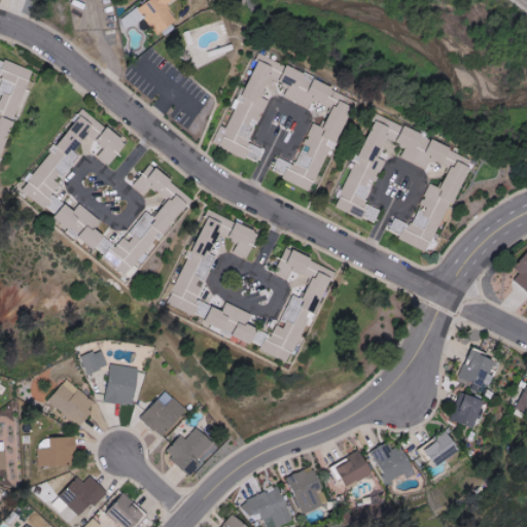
[(167,6),(173,0),(149,0),(138,9),(160,36),(179,21),(167,6)]
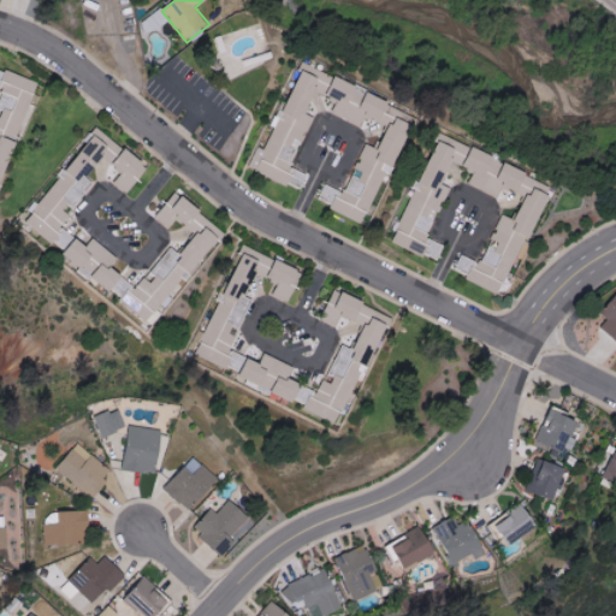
[(259,172),(302,191),(309,175),(292,167),(314,117),(308,114),(320,89),(319,89),(326,72),(306,64),(259,172)]
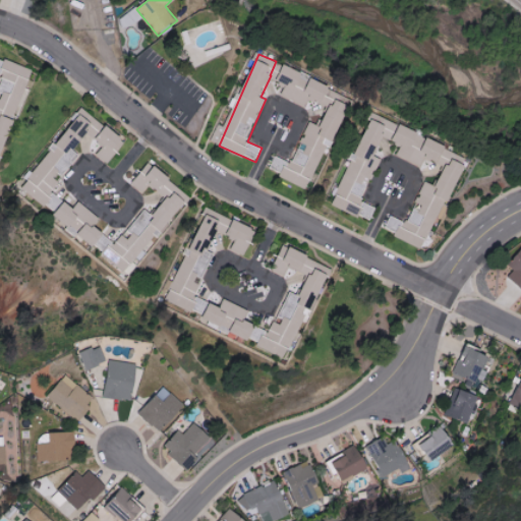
[(0,155),(6,157),(29,79),(31,80),(34,69),(0,59),(0,72),(4,73),(0,87),(0,155)]
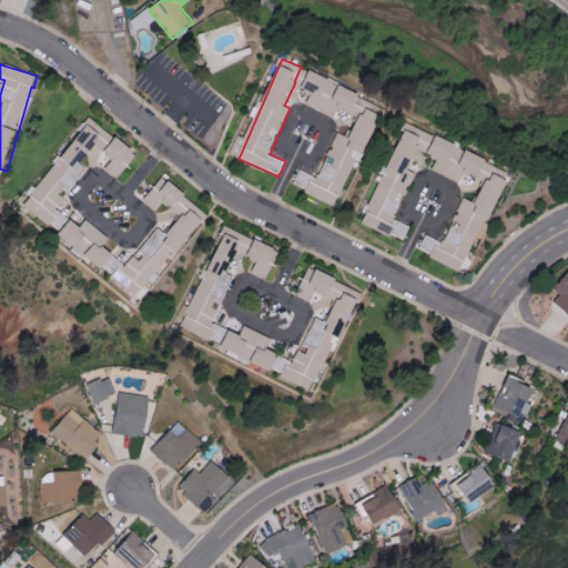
[(385,109),(342,87),(335,99),(325,94),(333,81),(313,71),(303,91),(312,95),(307,104),(333,118),(340,107),(361,118),(350,139),(338,133),(316,178),(301,170),(294,185),(336,206),(385,109)]
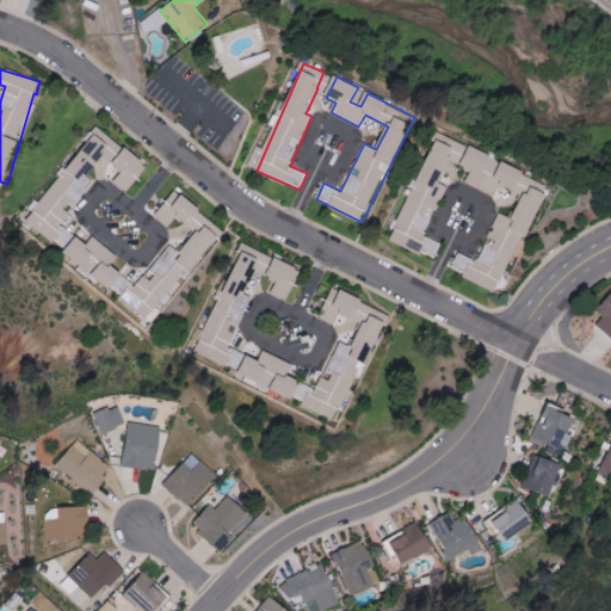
[(32,210),(59,232),(53,239),(55,241),(65,230),(60,226),(72,211),(71,210),(93,181),(87,177),(109,150),(117,158),(124,149),(98,129),(32,210)]
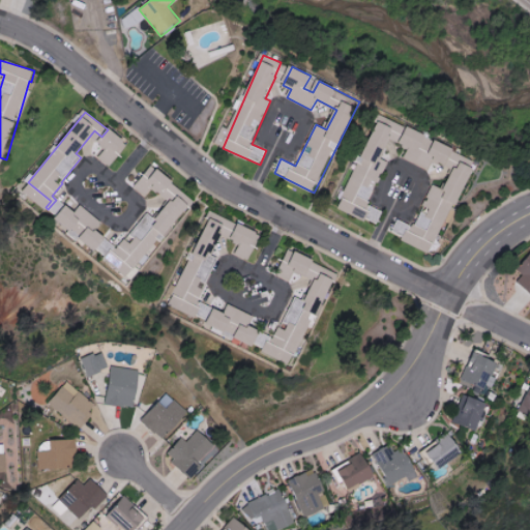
[(473,157),(435,143),(432,150),(422,149),(428,135),(378,116),(342,211),(379,225),(384,211),(371,206),(387,162),(384,160),(390,141),(409,148),(405,159),(430,170),(433,163),(447,164),(447,173),(451,174),(445,190),(432,185),(416,228),(396,221),(390,236),(431,252),(442,222),(451,223),(472,166),(473,157)]
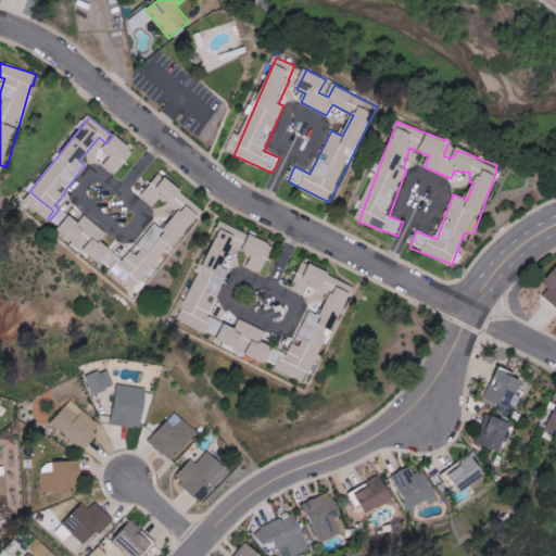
[(110,156),(103,167),(117,176),(136,150),(114,136),(103,152),(110,156)]
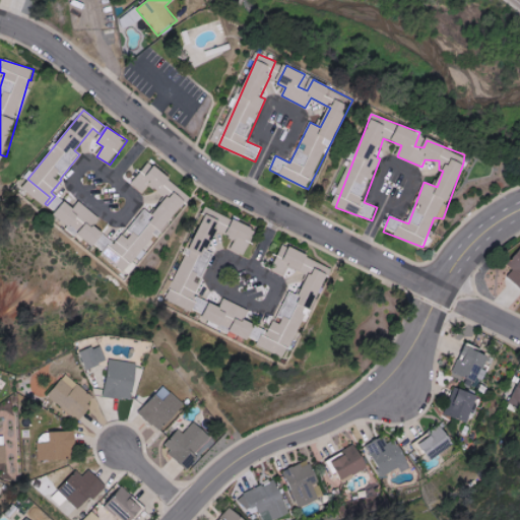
[(128,274),(189,194),(149,163),(132,185),(143,193),(149,184),(168,198),(153,215),(143,208),(106,257),(128,274)]
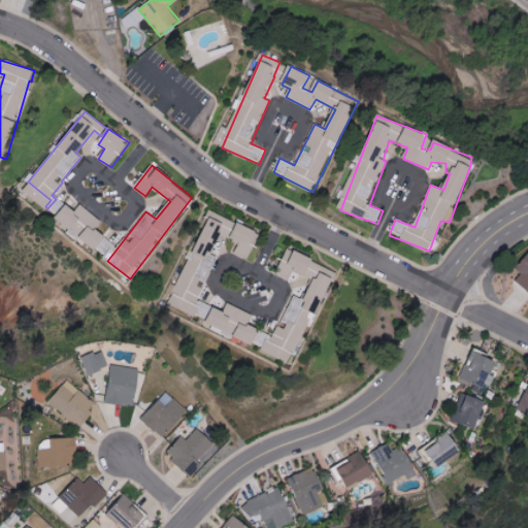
[(98,250),(106,236),(97,230),(103,221),(79,205),(75,211),(66,204),(55,222),(98,250)]
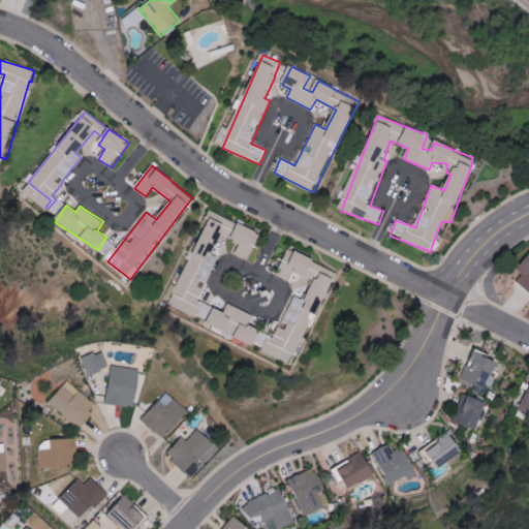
[(169,306),(208,320),(213,308),(198,303),(209,275),(211,275),(218,257),(214,256),(223,232),(225,234),(230,219),(212,212),(196,254),(189,252),(169,306)]
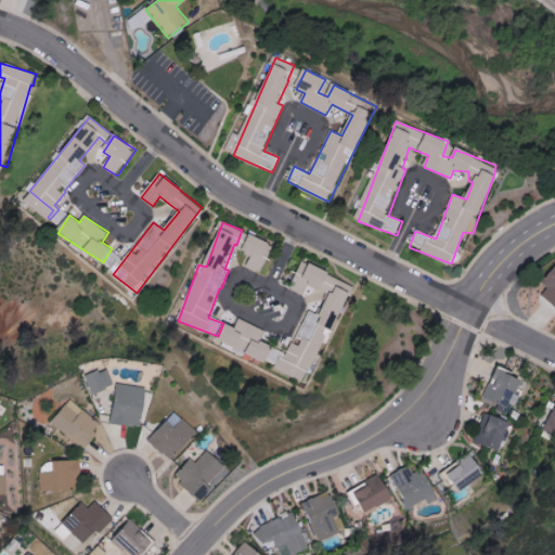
[(262,273),(269,258),(266,257),(272,244),(252,235),(244,253),(252,256),(247,268),(262,273)]
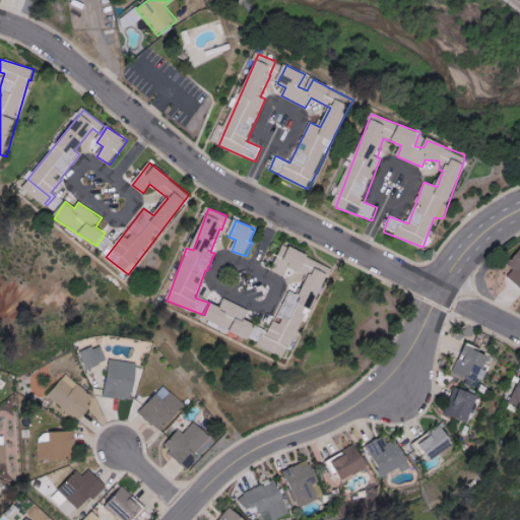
[(330,266),(283,246),(273,270),(285,275),(288,267),(310,276),(301,297),(289,290),(271,332),(259,327),(252,342),(289,359),(330,266)]
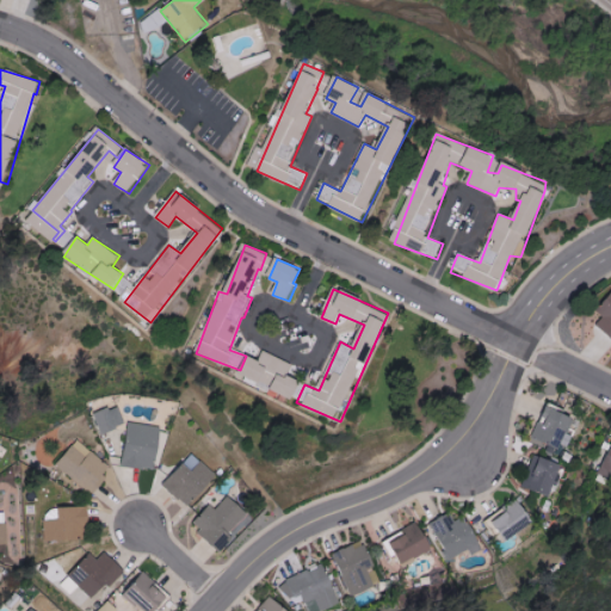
[(610,298),(592,321),(610,338),(610,298)]
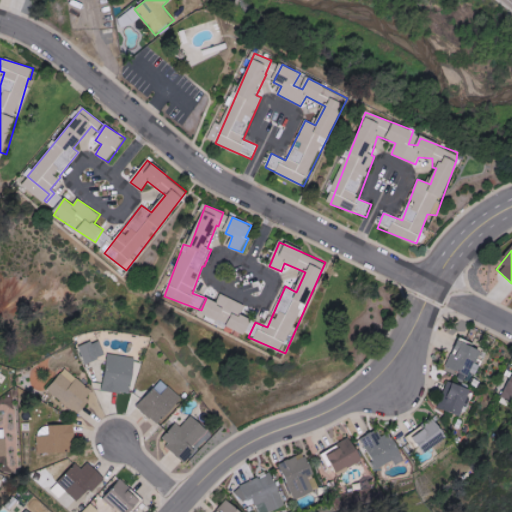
[(202,315),(227,325),(226,326),(247,335),(254,320),(241,315),(245,306),(222,295),(218,303),(209,299),(202,315)]
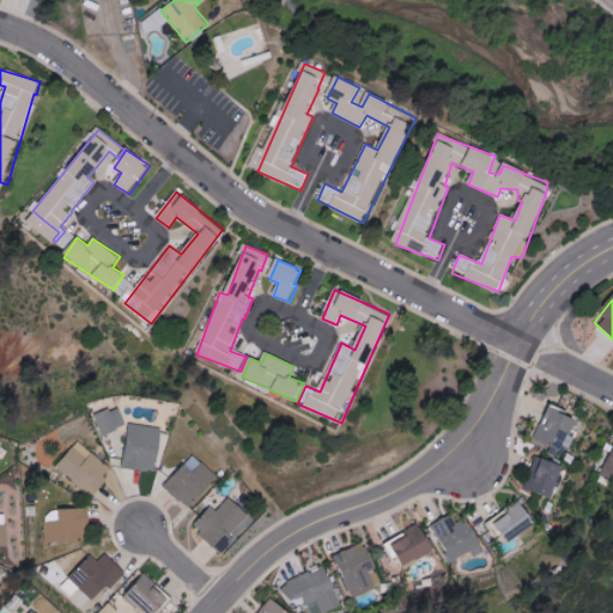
[(127,426),(120,407),(95,417),(102,436),(127,426)]
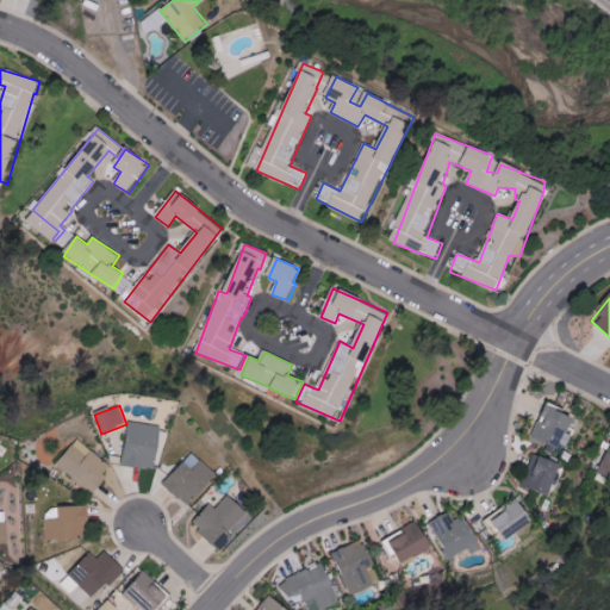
[(531,443),(559,454),(573,416),(547,405),(531,443)]
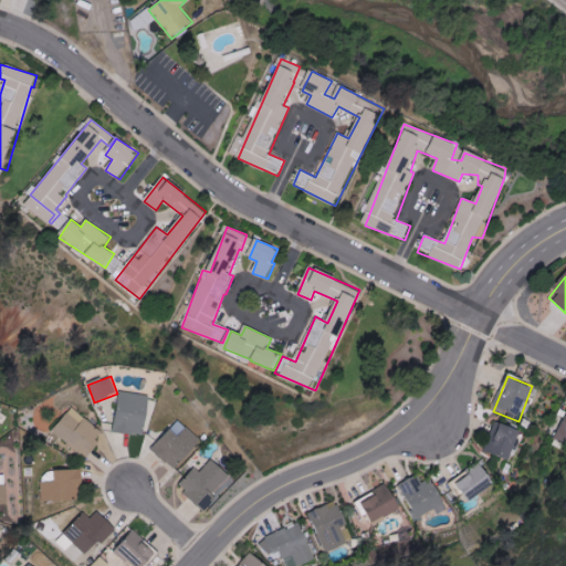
[(149,395),(119,392),(116,433),(147,436),(149,395)]
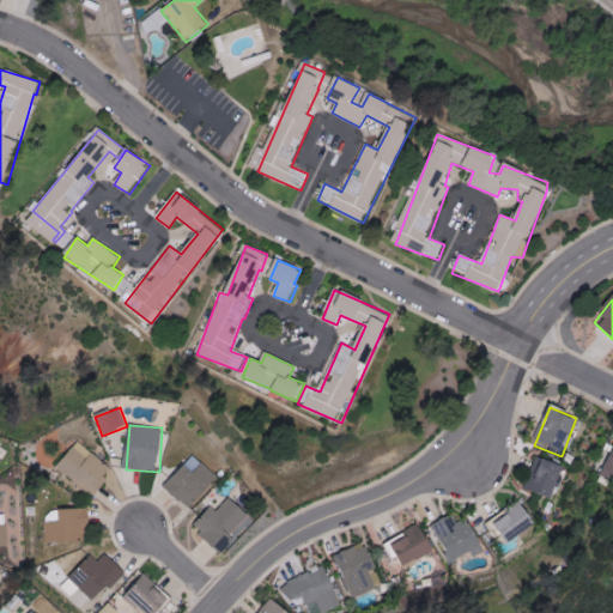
[(97,496),(107,480),(104,479),(113,466),(76,443),(58,471),(97,496)]
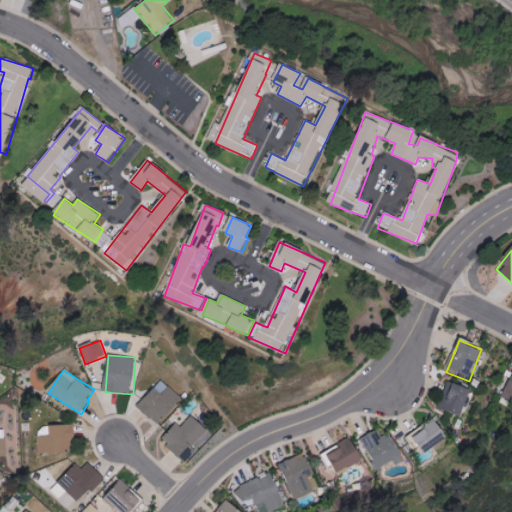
[(511,378),(503,398),(511,401),(511,378)]
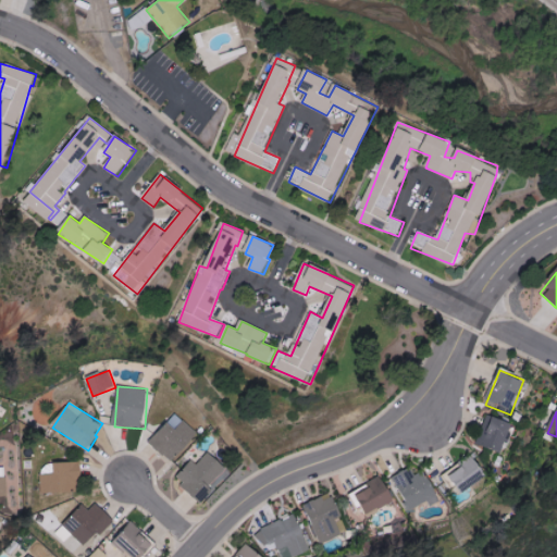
[(176,463),(198,431),(173,415),(151,446),(176,463)]
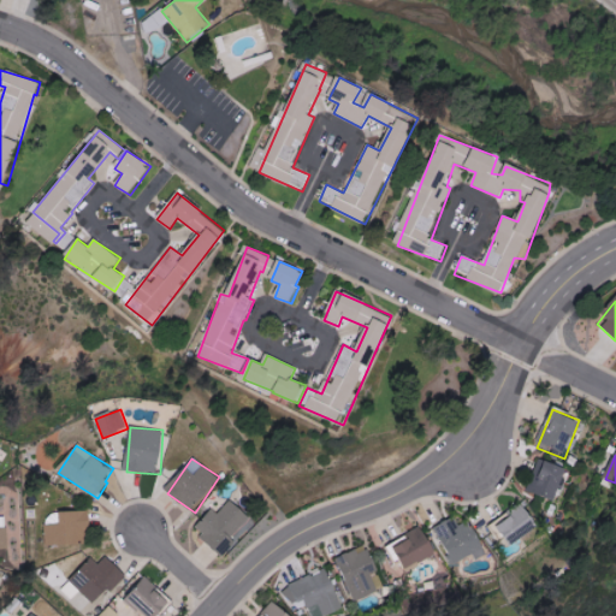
[(529,492),(556,502),(568,469),(539,458),(534,471),(537,472),(529,492)]
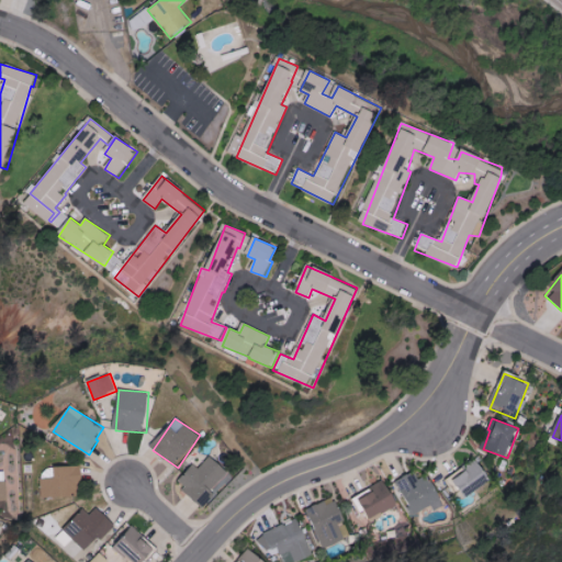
[(216,496),(211,491),(228,473),(211,457),(199,469),(194,465),(178,483),(203,508),(216,496)]
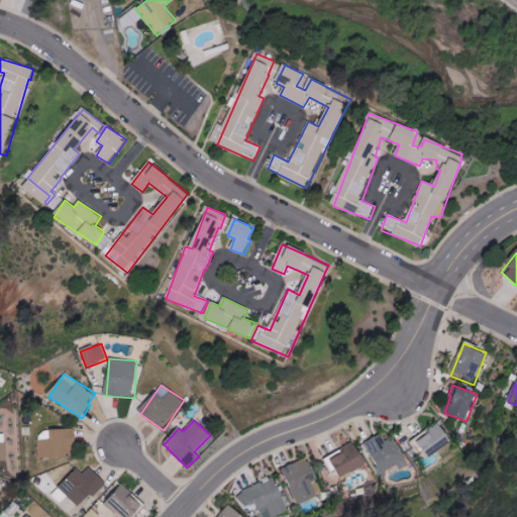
[(429,458),(453,443),(442,426),(418,440),(429,458)]
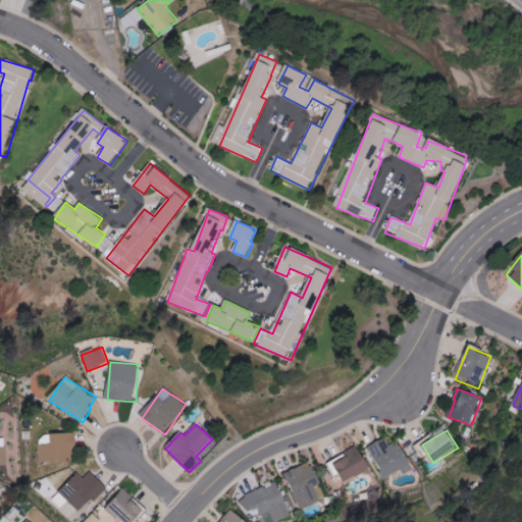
[(38,445),(39,462),(73,461),(73,450),(76,450),(76,433),(51,434),(52,444),(38,445)]
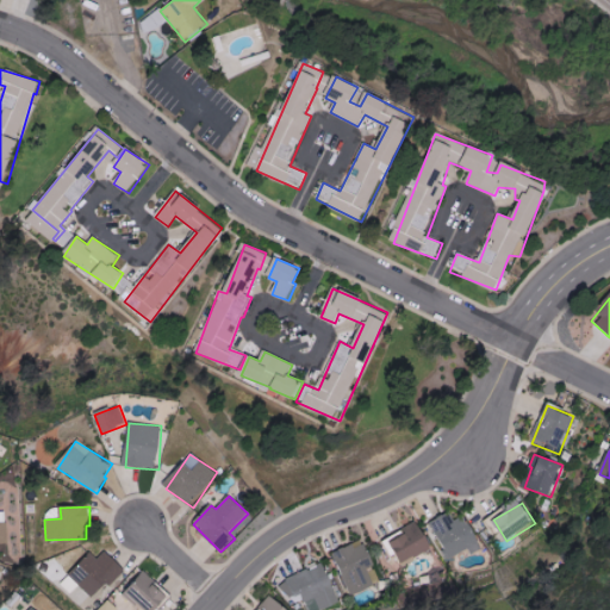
[(454,521),(450,514),(433,521),(448,559),(471,551),(472,554),(481,551),(467,515),(454,521)]
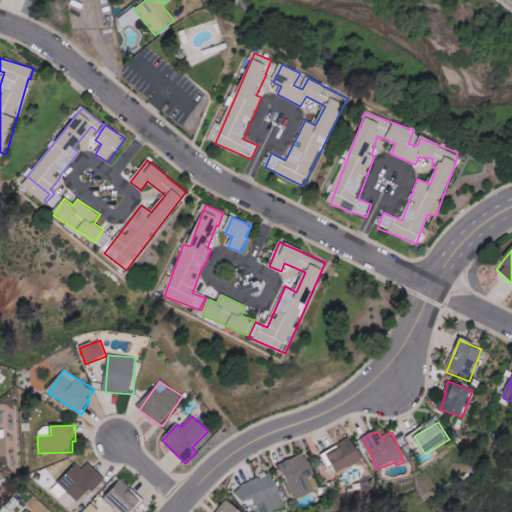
[(338,444),(341,450),(330,456),(338,473),(363,461),(352,437),(338,444)]
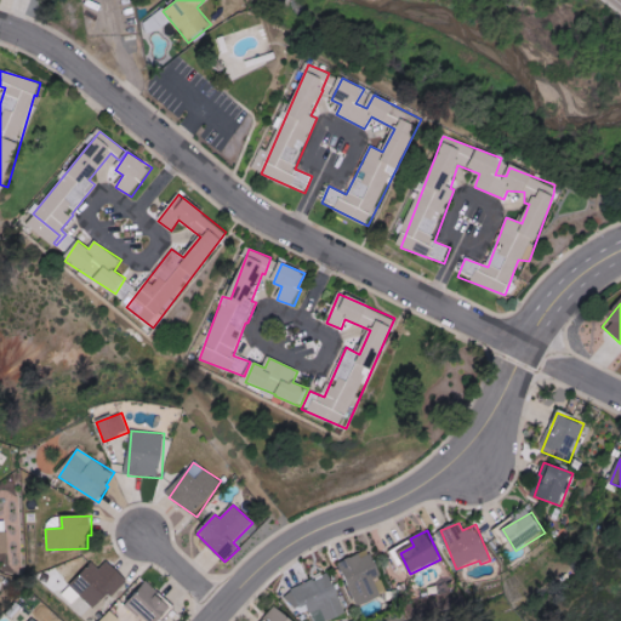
[(380,577),(372,552),(342,560),(354,605),(379,599),(374,579),(380,577)]
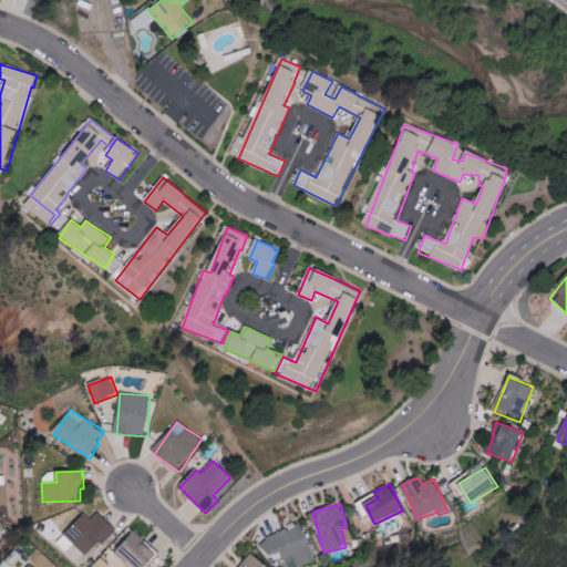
[(66,536),(88,558),(116,531),(96,508),(66,536)]
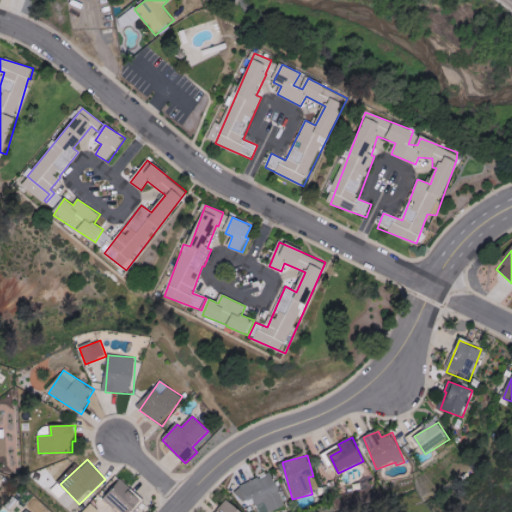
[(237,487),(244,507),(256,502),(259,511),(272,511),(286,507),(273,473),(237,487)]
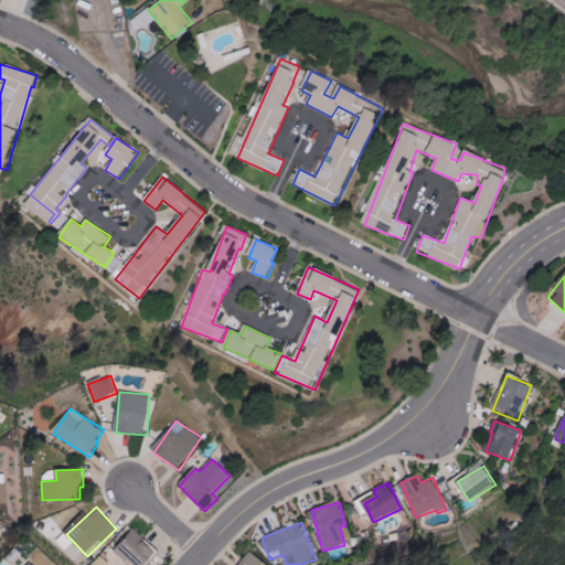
[(117,553),(135,564),(148,564),(159,551),(131,532),(117,553)]
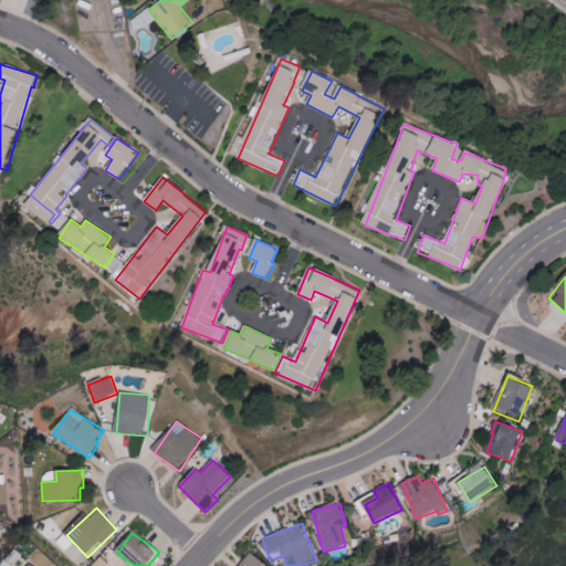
[(266,565),(252,553),(239,565),(266,565)]
